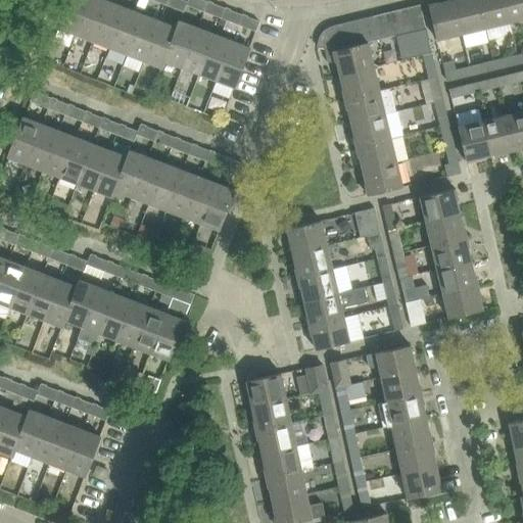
[(67,0),(57,27),(58,28),(75,34),(87,0),(67,0)]
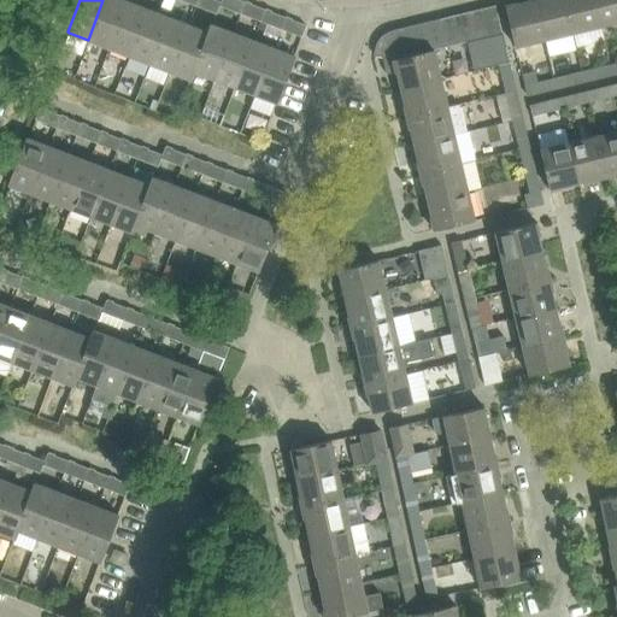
[(124,0),(103,0),(88,40),(109,47),(127,0),(124,0)]
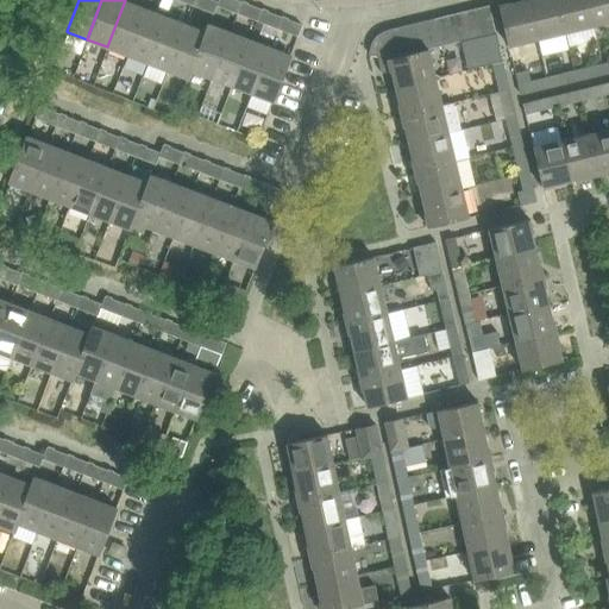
[(125,0),(107,46),(127,55),(145,8),(125,0)]
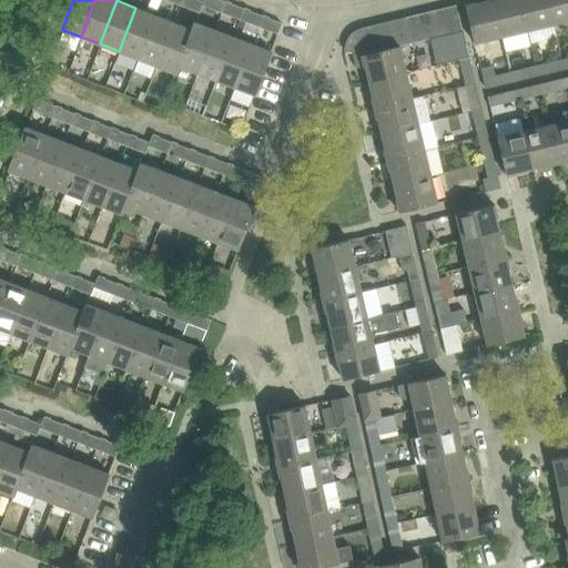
[(203,2),(199,0),(188,0),(185,7),(200,12),(203,2)]
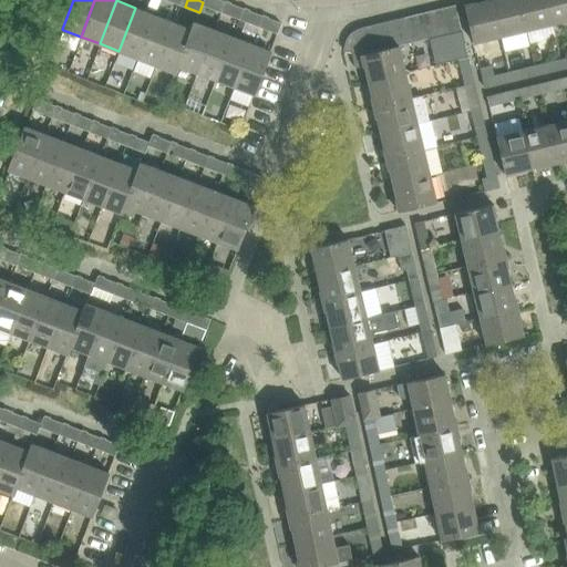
[(222,12),(225,2),(220,0),(210,0),(208,7),(222,12)]
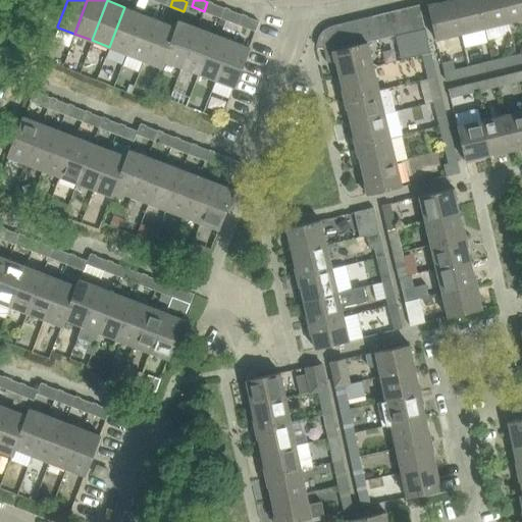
[(460,34),(451,0),(437,3),(437,2),(427,4),(436,40),(460,34)]
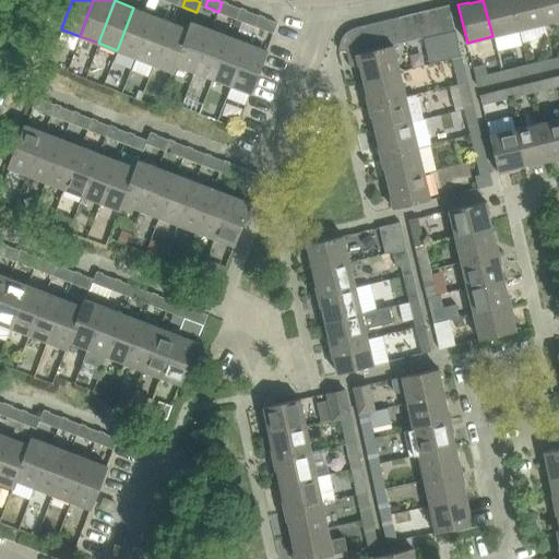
[(483,0),(492,36),(518,31),(510,0),(483,0)]
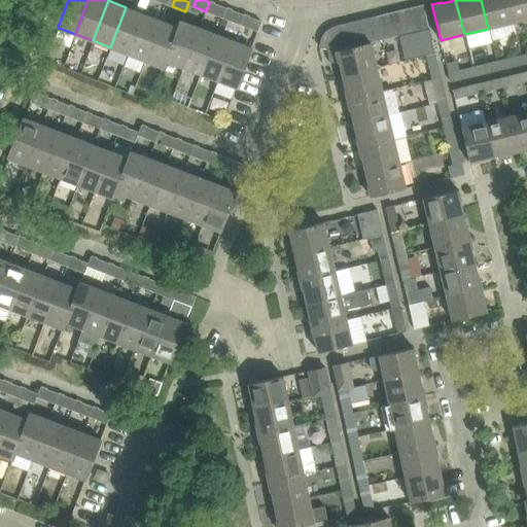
[(481,0),(488,29),(513,23),(506,0),(481,0)]
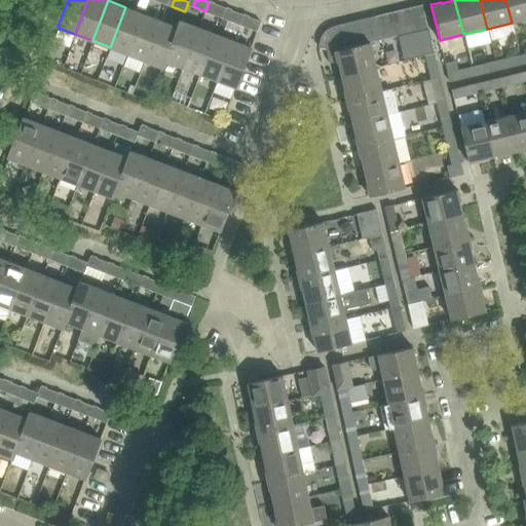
[(525,0),(505,0),(512,23),(525,19),(525,0)]
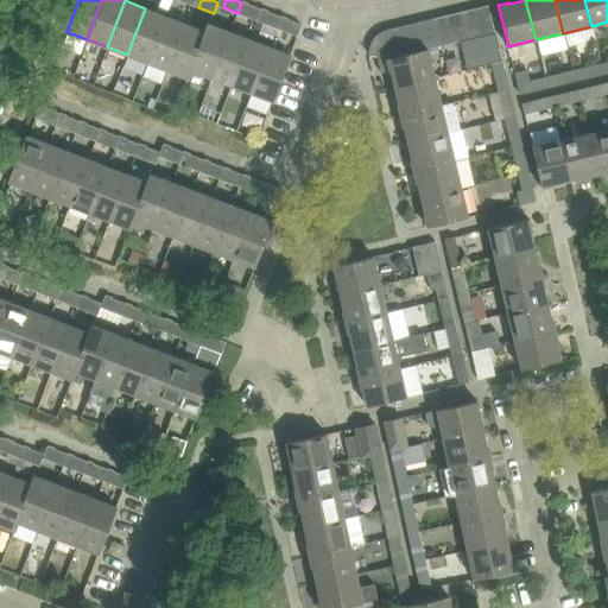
[(258,20),(261,10),(247,4),(244,16),(258,20)]
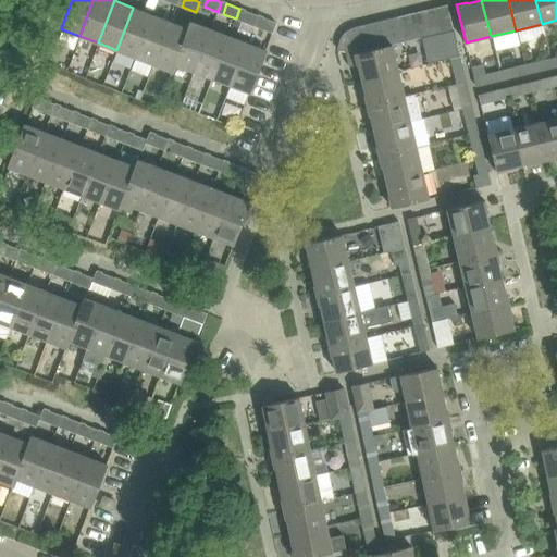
[(441,33),(454,29),(447,4),(434,8),(441,33)]
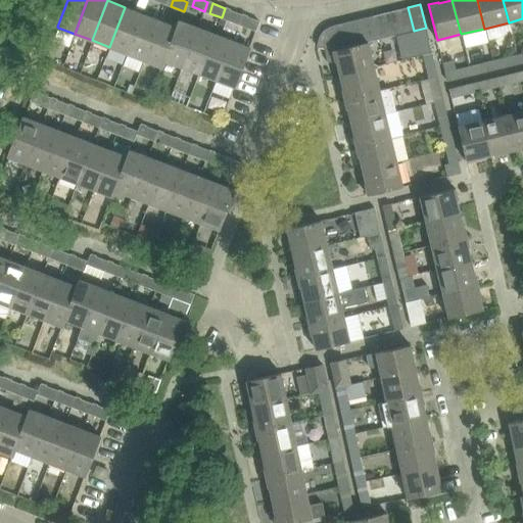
[(127,53),(142,13),(125,7),(109,47),(127,53)]
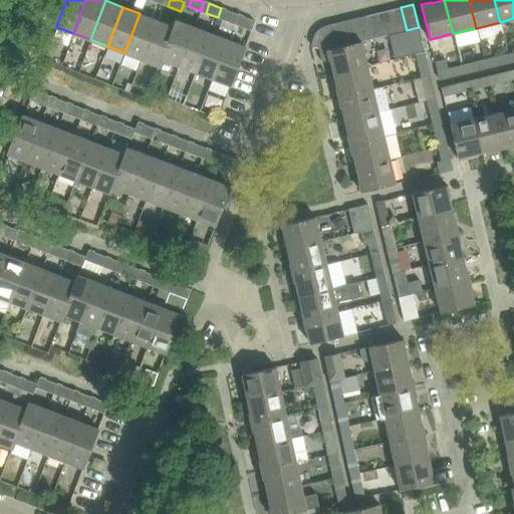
[(390,10),(395,33),(407,30),(401,7),(390,10)]
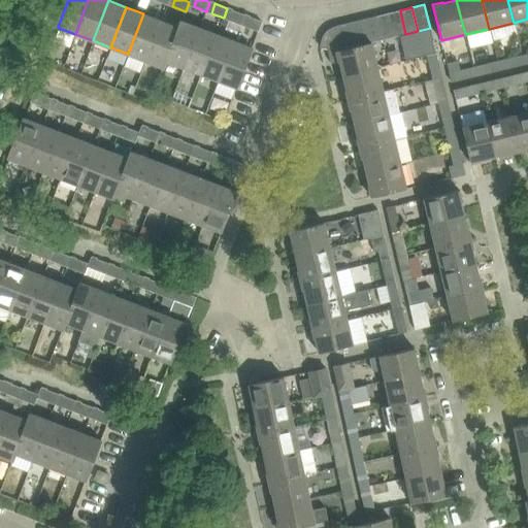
[(240,25),(244,15),(232,10),(228,20),(240,25)]
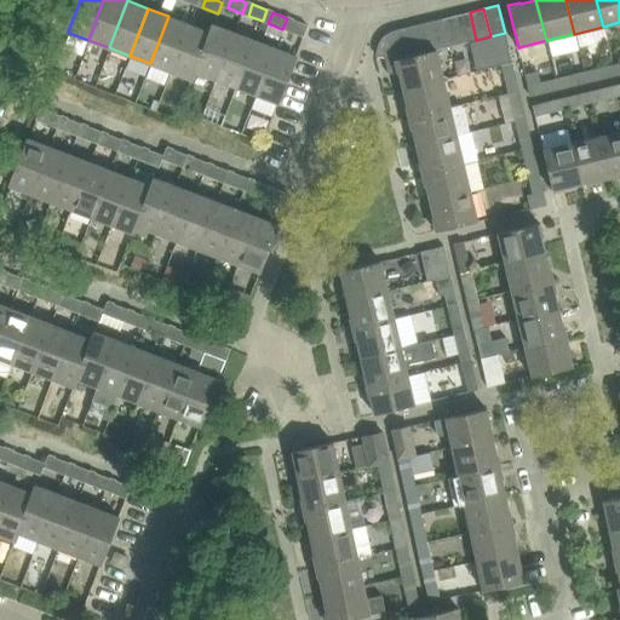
[(470,12),(455,16),(461,44),(476,40),(470,12)]
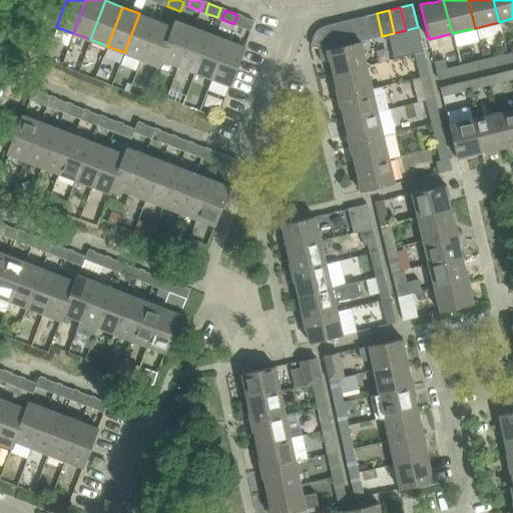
[(141,59),(156,20),(139,13),(124,52),(141,59)]
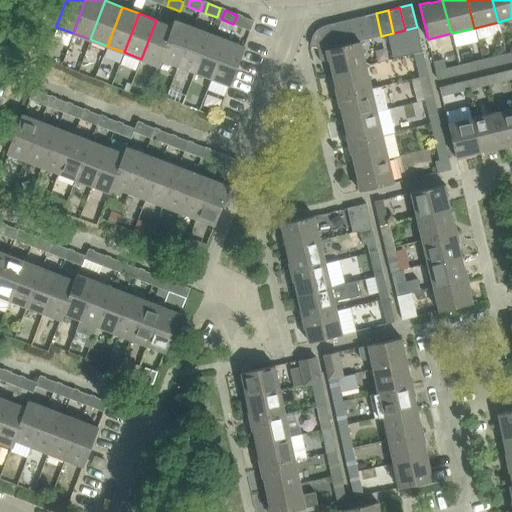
[(376,13),(364,16),(370,39),(381,36),(376,13)]
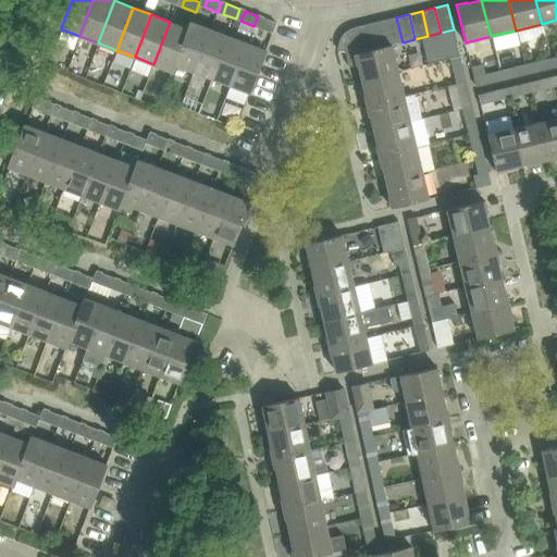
[(276,23),(263,17),(259,28),(272,33),(276,23)]
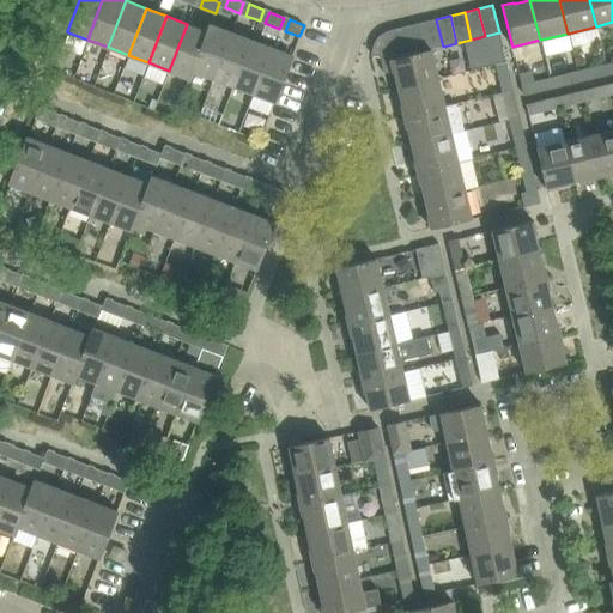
[(436,19),(422,22),(429,50),(431,50),(443,47),(436,19)]
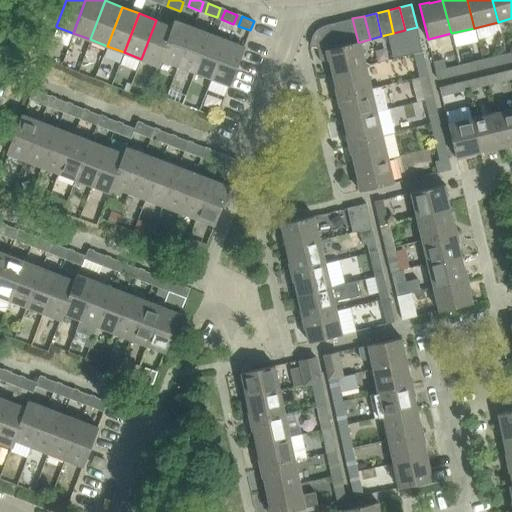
[(346,44),(358,42),(352,18),(341,21),(346,44)]
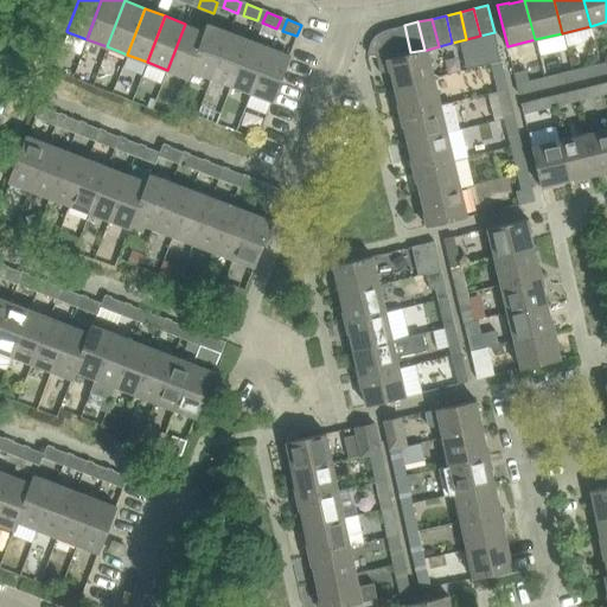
[(191,70),(204,31),(185,24),(167,70),(189,78),(191,70)]
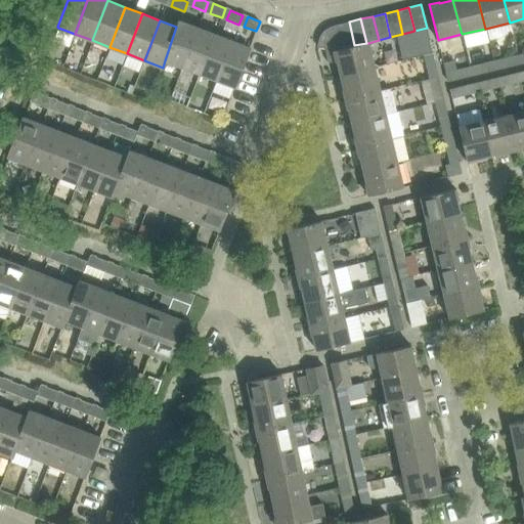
[(182,67),(197,27),(179,20),(176,27),(165,60),(182,67)]
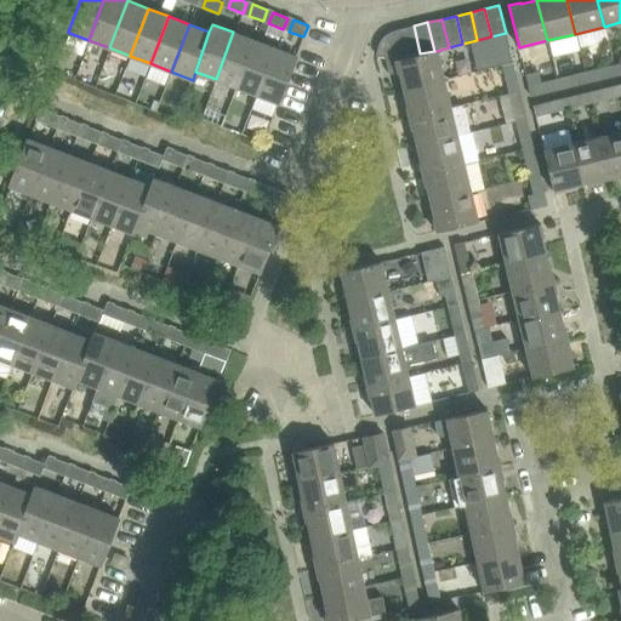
[(420,53),(414,26),(399,29),(405,58),(420,53)]
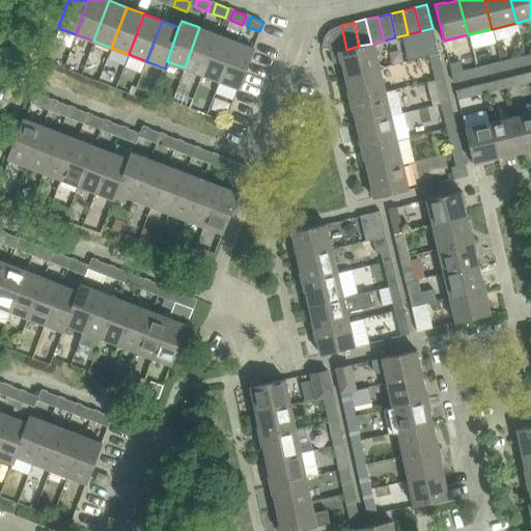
[(345,77),(379,68),(373,44),(371,44),(359,46),(346,50),(341,25),(337,26),(335,27),(332,29),(330,30),(329,31),(328,33),(326,34),(325,36),(324,37),(324,39),(323,42),(323,44),(322,46),(322,48),(329,50),(333,63),(341,61),(345,77)]
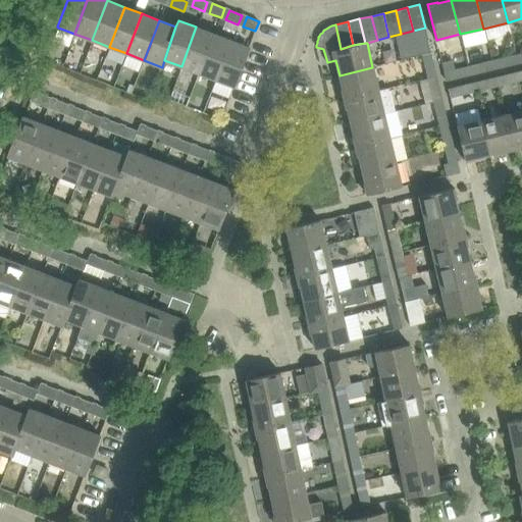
[(199,73),(214,34),(196,27),(181,66),(199,73)]
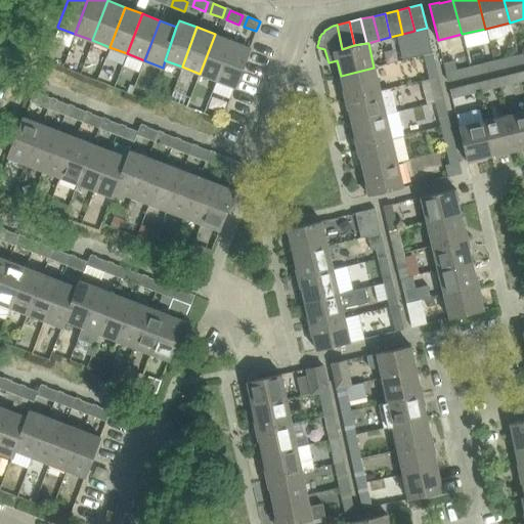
[(217,81),(232,40),(215,34),(200,74),(217,81)]
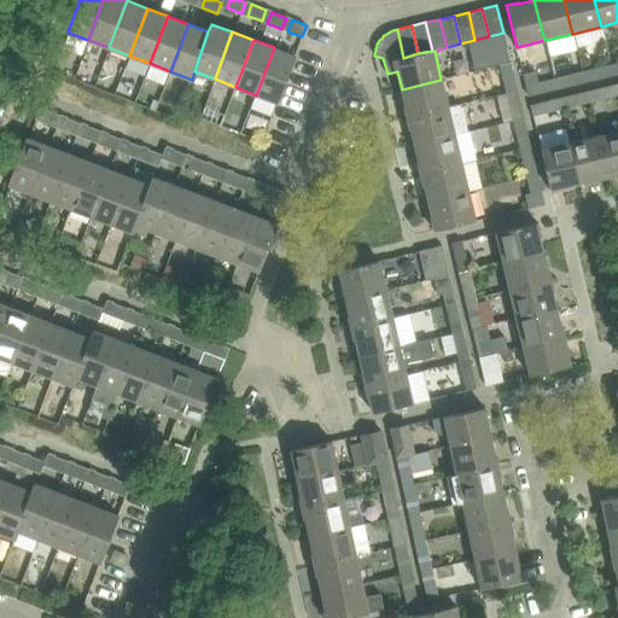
[(496,48),(500,65),(511,63),(507,46),(496,48)]
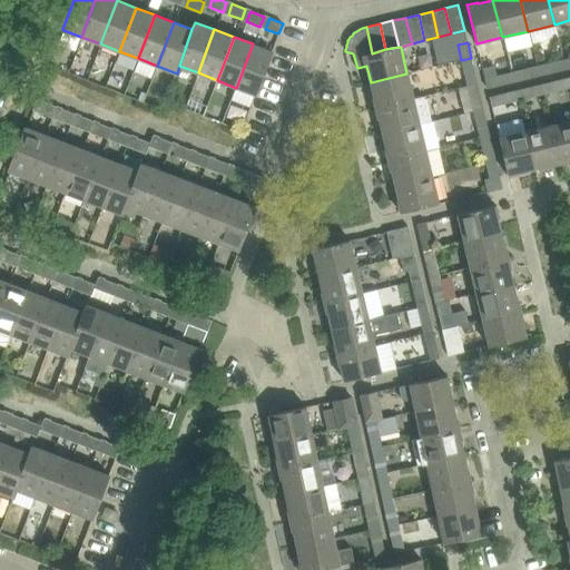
[(255,95),(272,51),(253,43),(236,88),(255,95)]
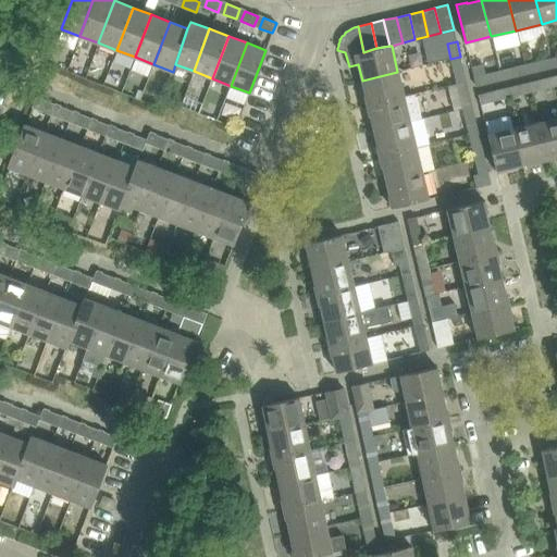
[(454,74),(463,72),(460,57),(450,59),(454,74)]
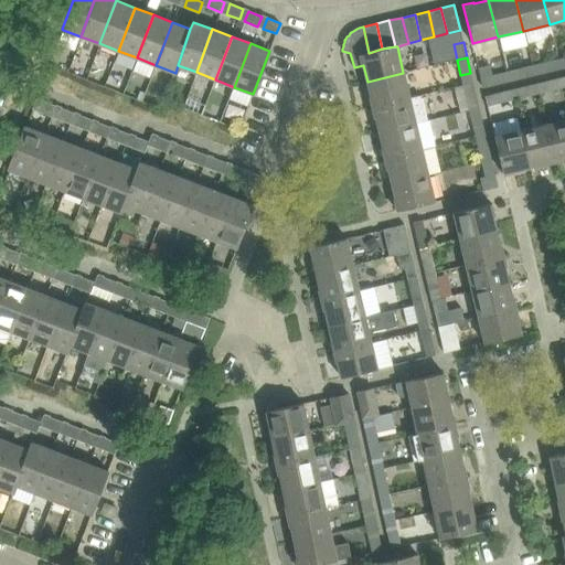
[(560,68),(557,60),(543,63),(545,73),(560,68)]
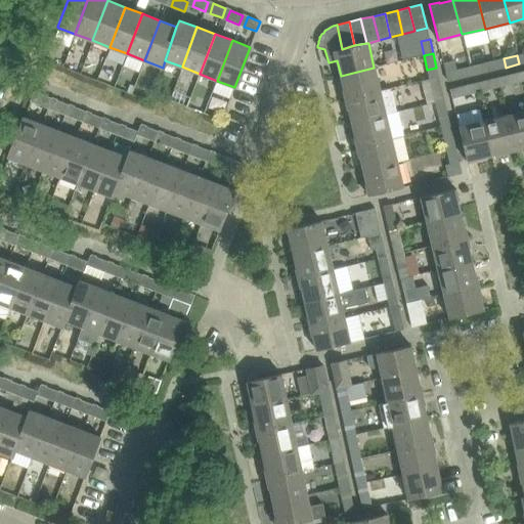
[(470,67),(471,75),(485,72),(484,63),(470,67)]
